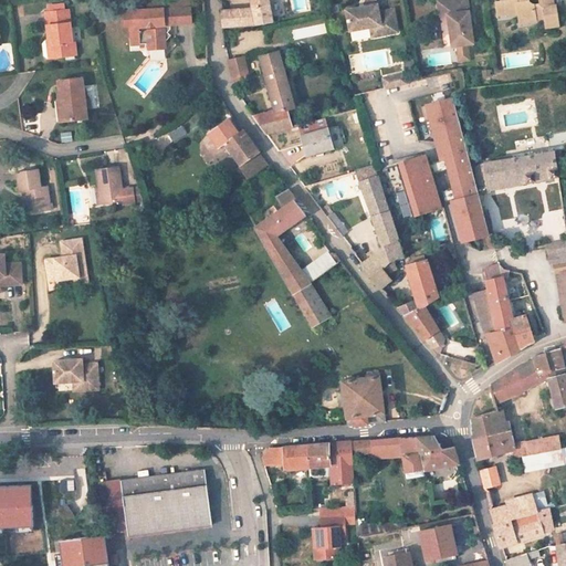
[(194,17),(191,0),(148,0),(149,6),(125,7),(127,21),(133,21),(134,35),(143,34),(144,40),(150,39),(152,45),(170,43),(169,35),(174,31),(170,29),(173,25),(173,19),(194,17)]
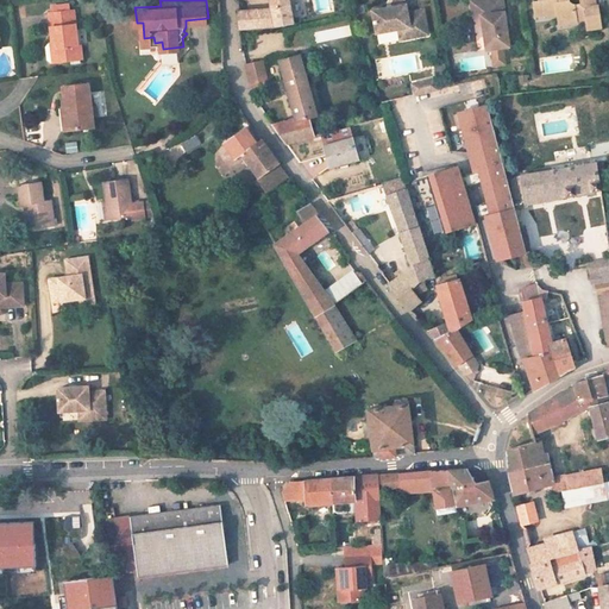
[(292,22),(287,0),(265,0),(268,10),(240,14),(242,30),(292,22)]
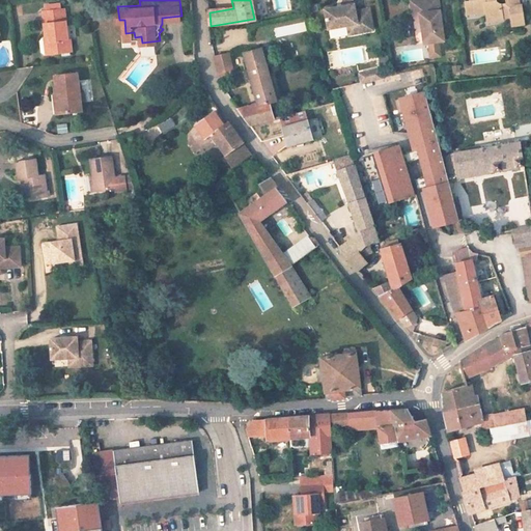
[(420,15),(417,0),(414,0),(410,0),(412,16),(420,15)]
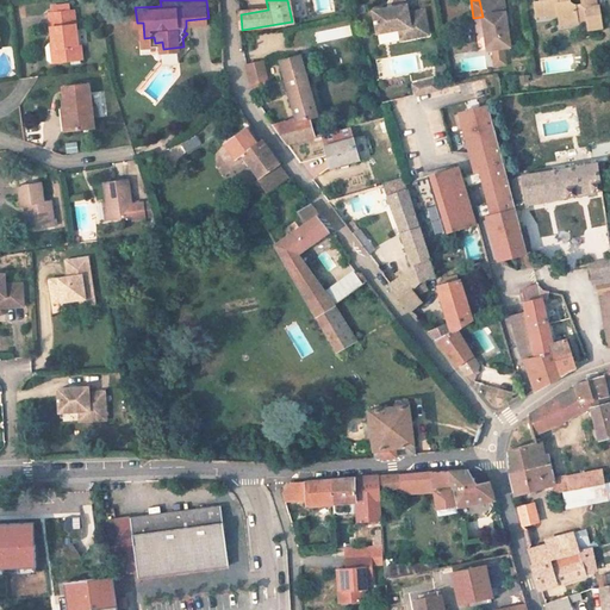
[(509,48),(503,0),(479,0),(483,17),(486,51),(509,48)]
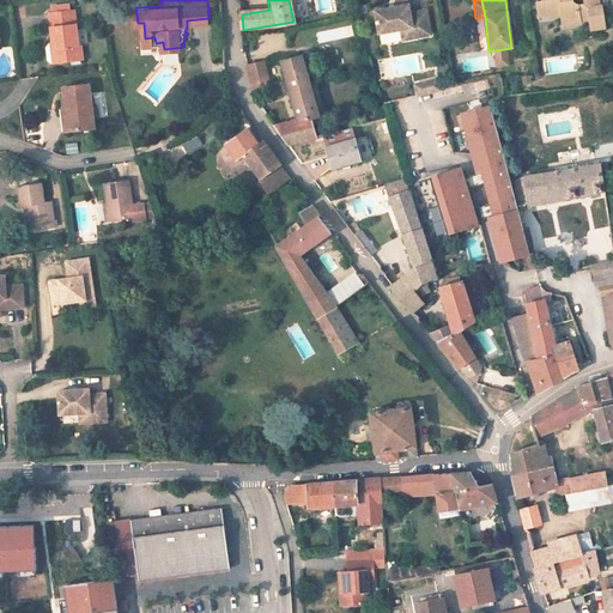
[(599,7),(598,0),(540,0),(536,1),(538,13),(547,11),(547,16),(559,14),(566,22),(581,20),(581,23),(592,22),(592,28),(598,32),(604,31),(601,8),(599,7)]
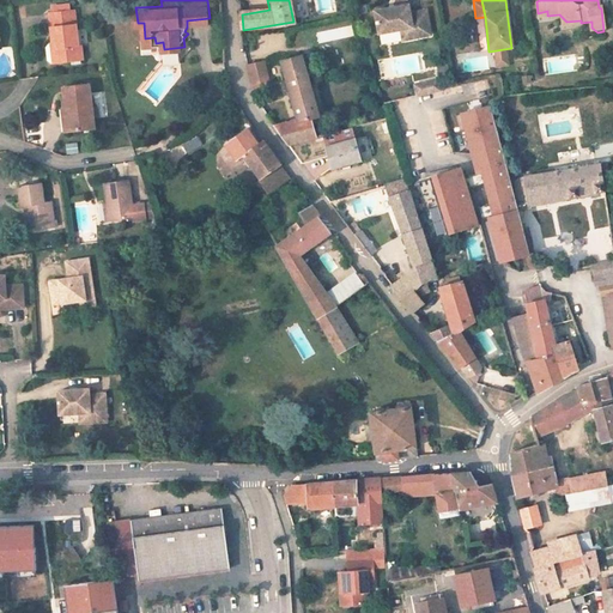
[(430,35),(424,10),(410,12),(407,5),(372,11),(377,32),(398,29),(399,32),(410,30),(412,38),(430,35)]
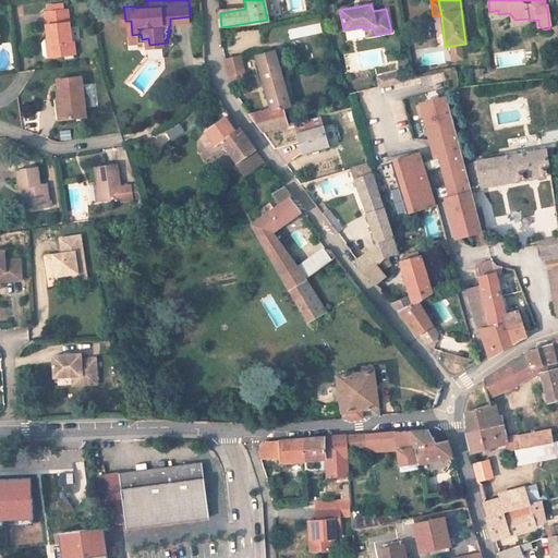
[(73,40),(69,10),(47,12),(51,46),(53,46),(55,58),(77,55),(76,40),(73,40)]
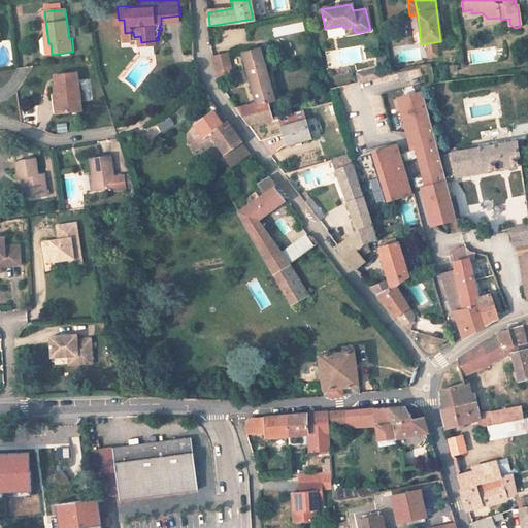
[(246,43),(243,26),(233,28),(233,32),(221,33),(223,46),(246,43)]
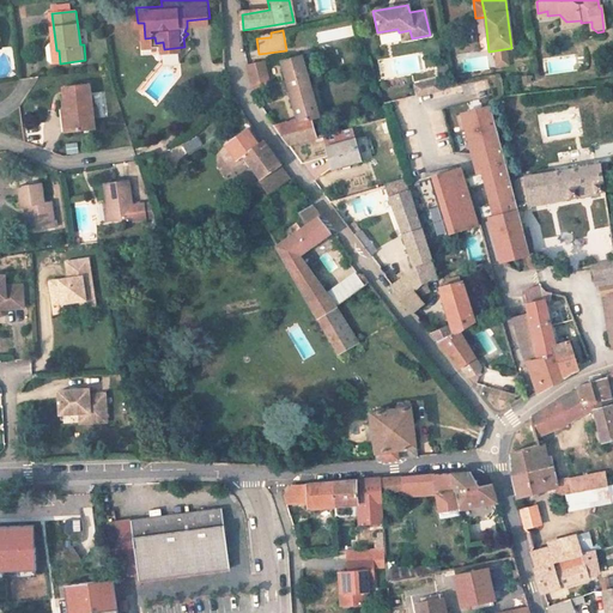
[(418,72),(418,56),(398,56),(399,72),(418,72)]
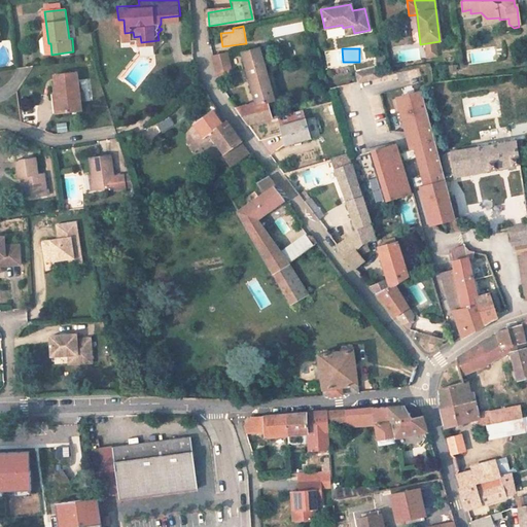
[(276,103),(258,50),(245,55),(262,107),(276,103)]
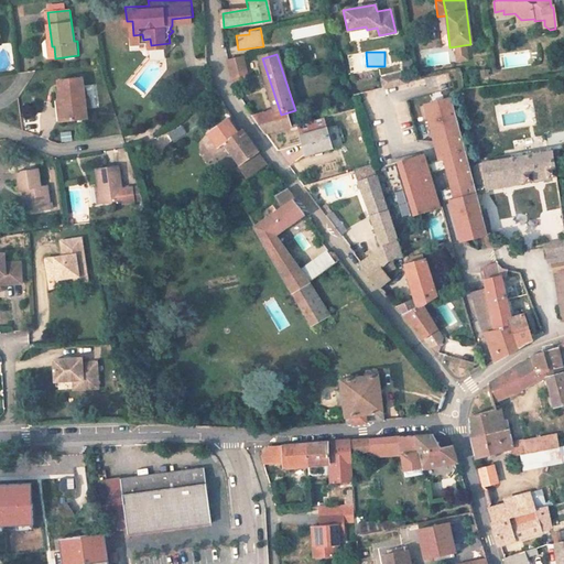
[(246,77),(240,58),(227,62),(228,68),(231,80),(246,77)]
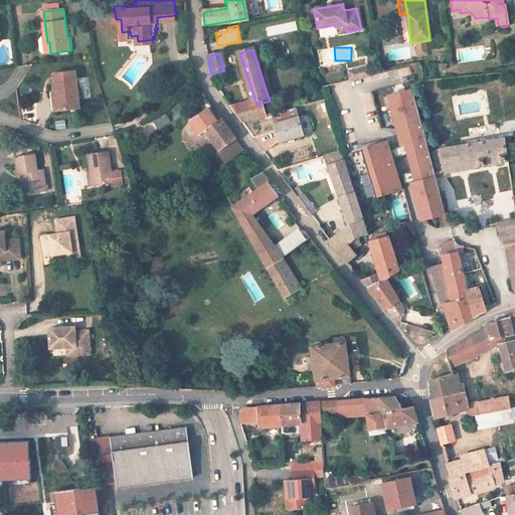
[(188,54),(180,56),(182,64),(190,62),(188,54)]
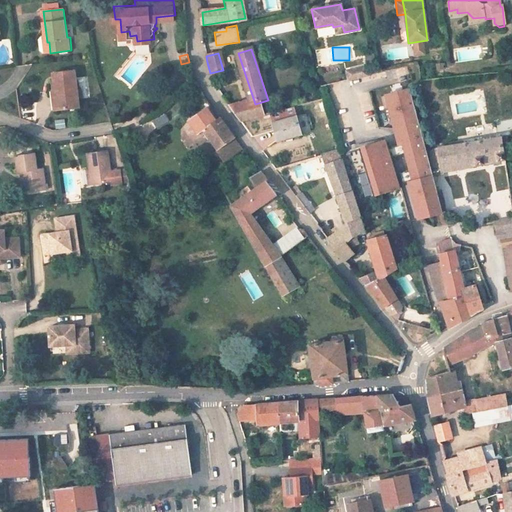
[(346,70),(349,81),(372,74),(368,63),(346,70)]
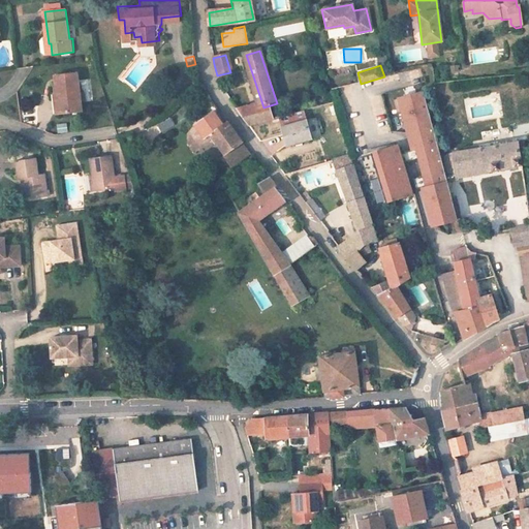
[(83,113),(79,73),(56,76),(59,102),(63,101),(64,115),(83,113)]
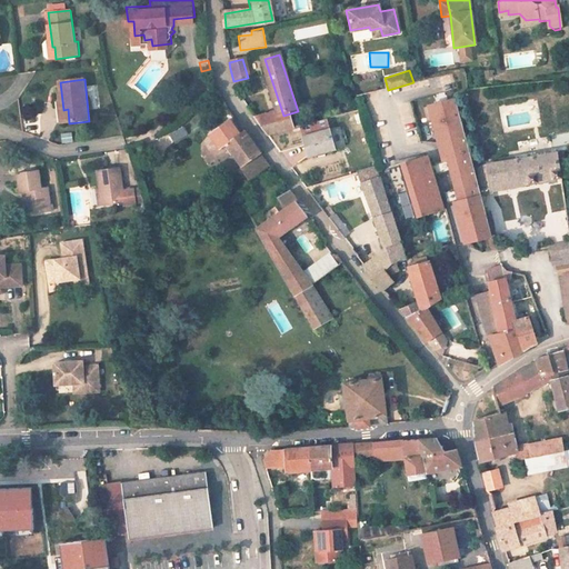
[(477,185),(452,101),(425,108),(447,191),(477,185)]
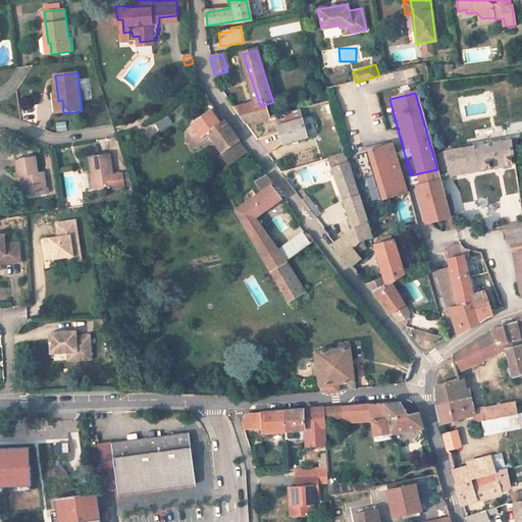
[(63,113),(62,100),(58,101),(55,101),(57,114),(63,113)]
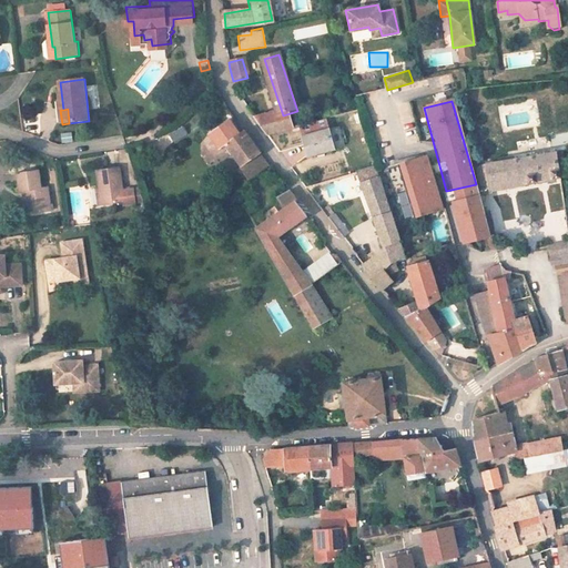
[(288,129),(283,115),(260,122),(270,133),(288,129)]
